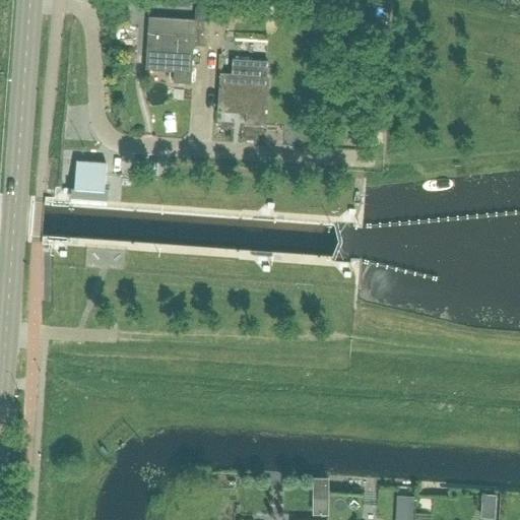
[(209,47),(210,21),(195,20),(195,35),(148,33),(145,70),(175,72),(174,82),(192,84),(194,46),(209,47)]
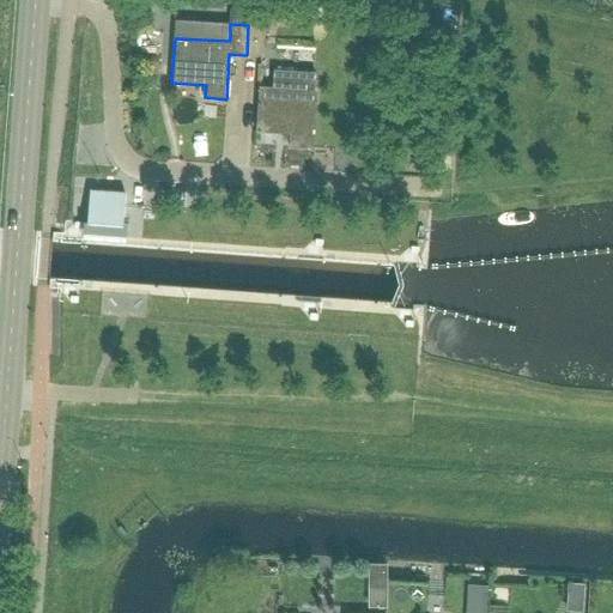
[(248,25),(247,55),(263,56),(266,26),(248,25)]
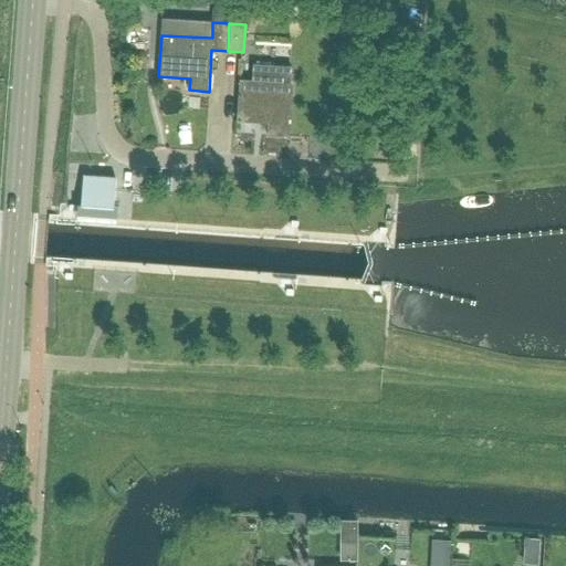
[(268,135),(287,137),(292,83),(293,67),(254,65),(253,81),(241,80),(238,122),(269,124),(268,135)]
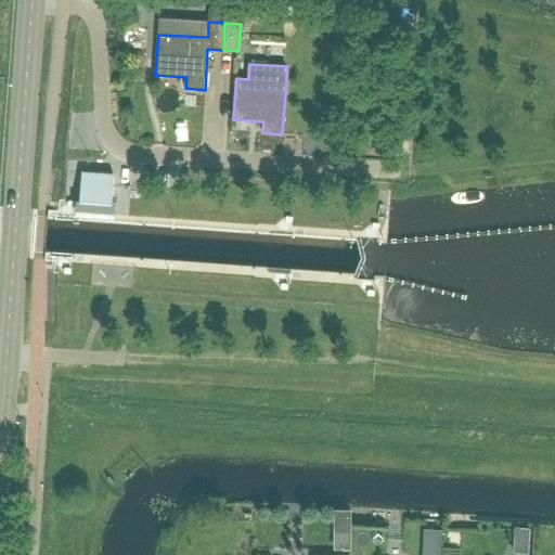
[(81,175),(79,199),(79,209),(107,211),(107,202),(112,203),(114,177),(81,175)]
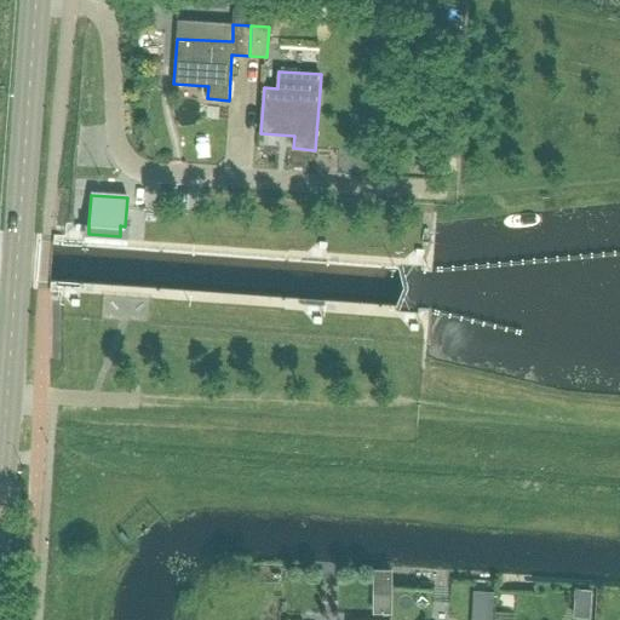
[(374,591),(374,592),(390,592),(390,570),(374,570),(374,591)]
